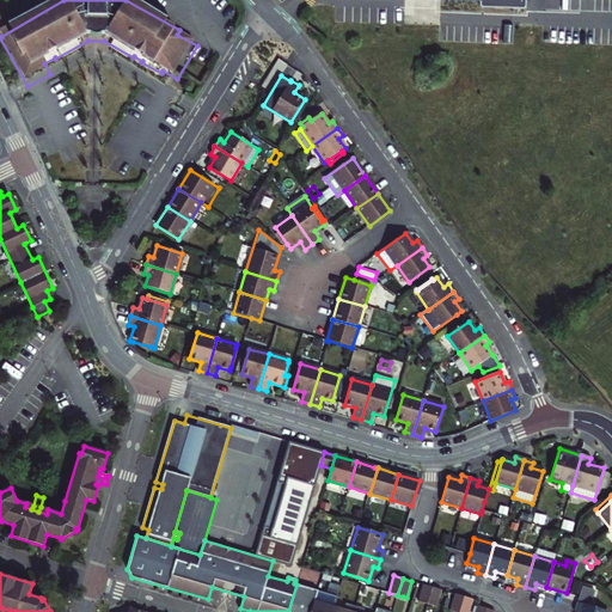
[(288,611),(310,611),(316,595),(317,591),(297,585),(288,611)]
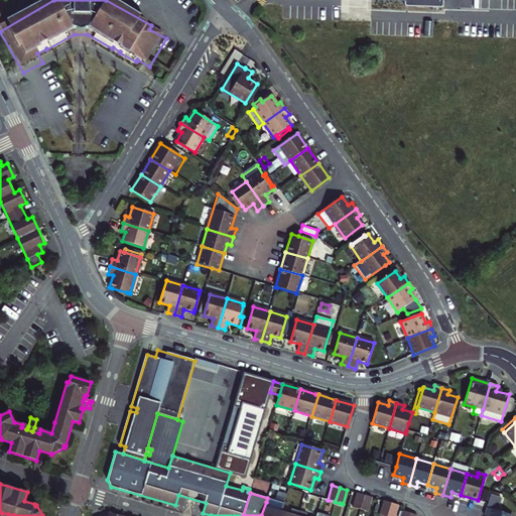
[(360,509),(365,495),(357,493),(353,507),(360,509)]
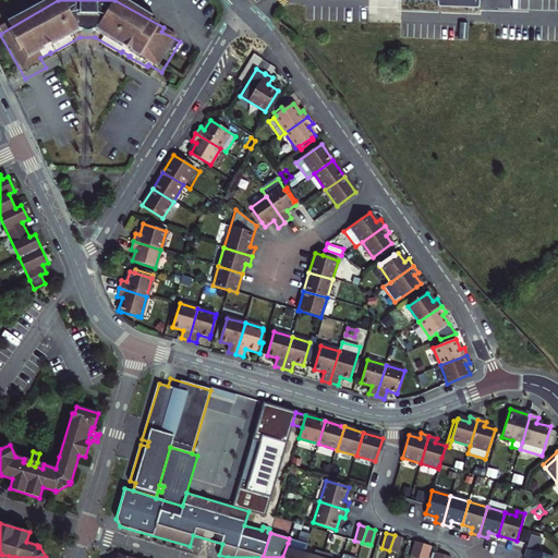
[(402,537),(395,535),(389,550),(398,554),(402,537)]
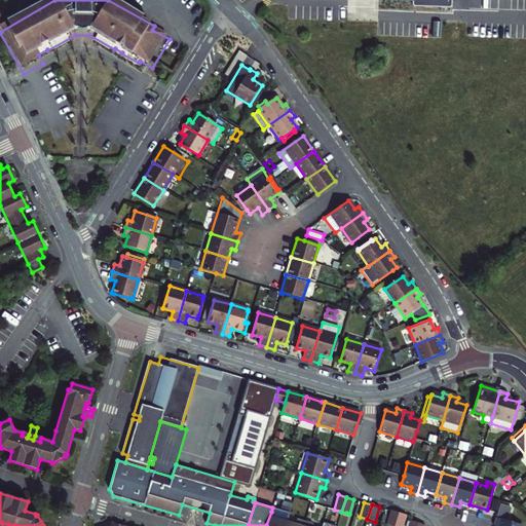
[(499,504),(495,518),(506,521),(511,508),(499,504)]
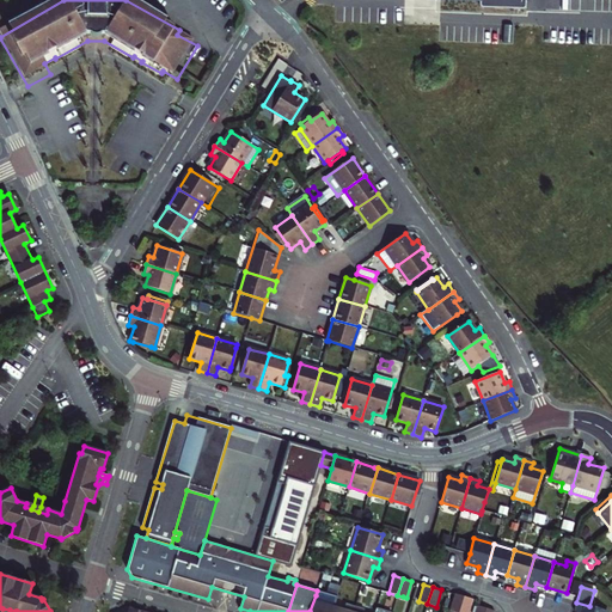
[(459,611),(464,597),(454,594),(450,611),(452,611),(459,611)]
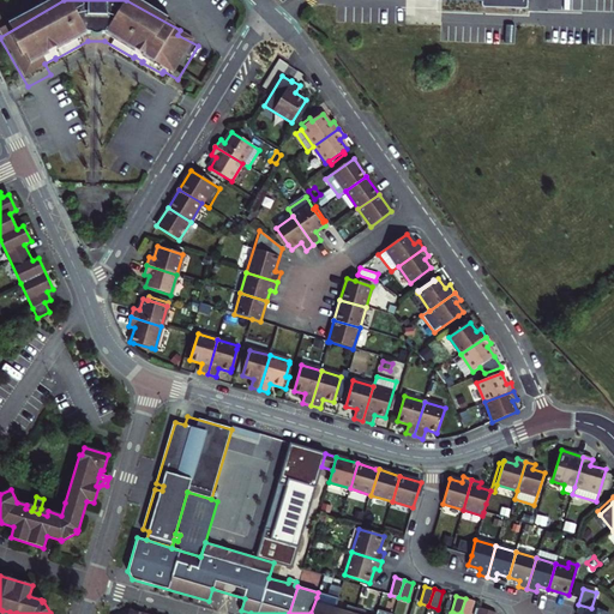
[(311,613),(332,613),(335,608),(325,606),(326,601),(317,597),(311,613)]
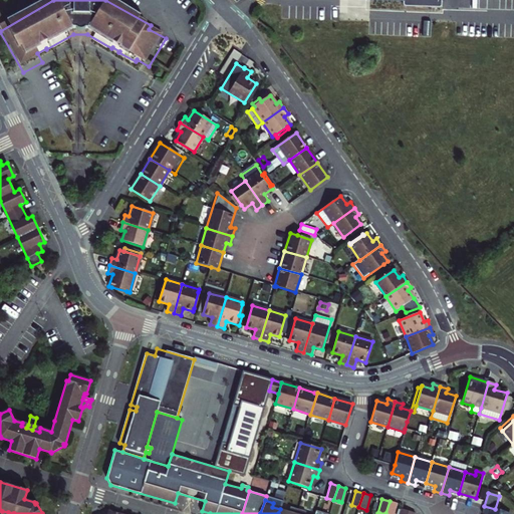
[(390,501),(386,513),(393,513),(397,503),(390,501)]
